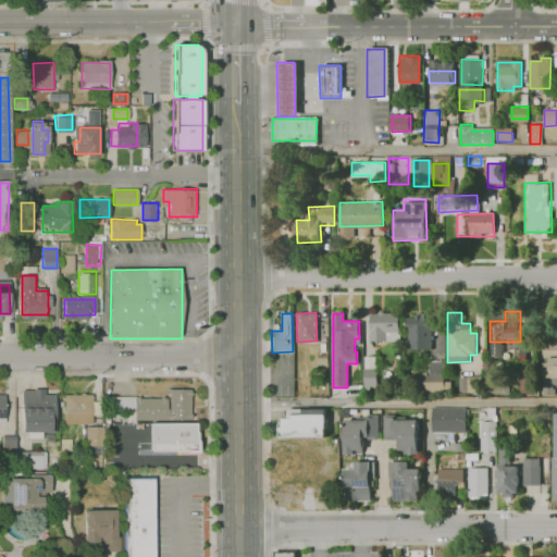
[(399,313),(370,313),(370,341),(398,341),(399,313)]
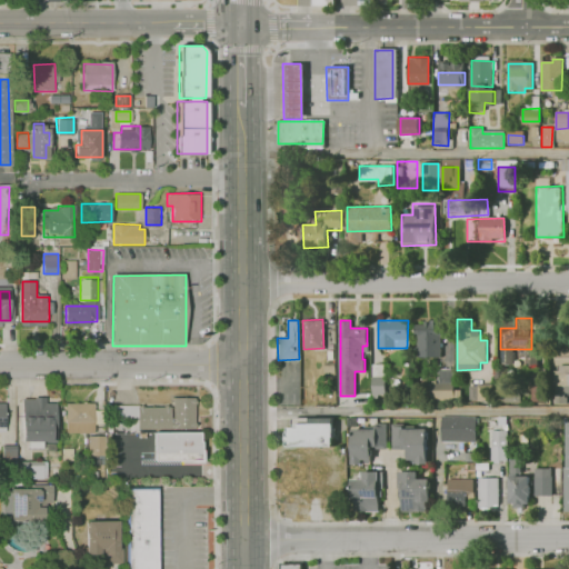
[(416,330),(423,330),(423,320),(440,320),(441,357),(416,357),(416,330)]
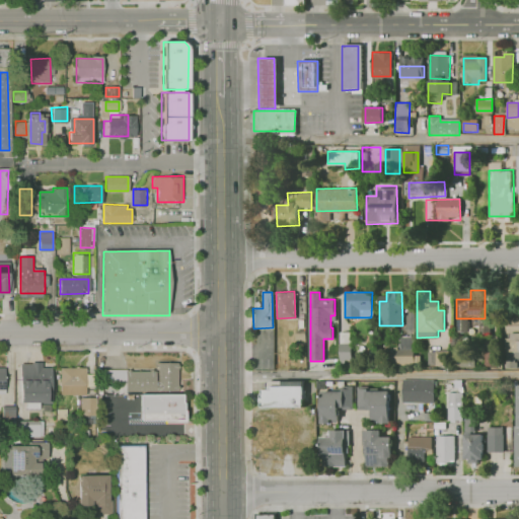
[(518,327),(507,327),(506,370),(517,370),(517,364),(518,364),(518,327)]
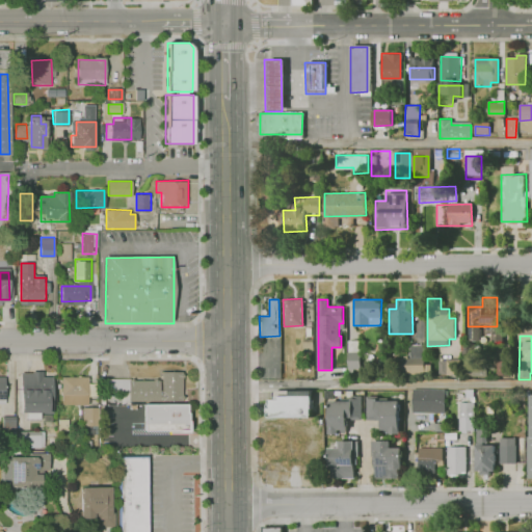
[(348,341),(348,369),(360,369),(360,341),(348,341)]
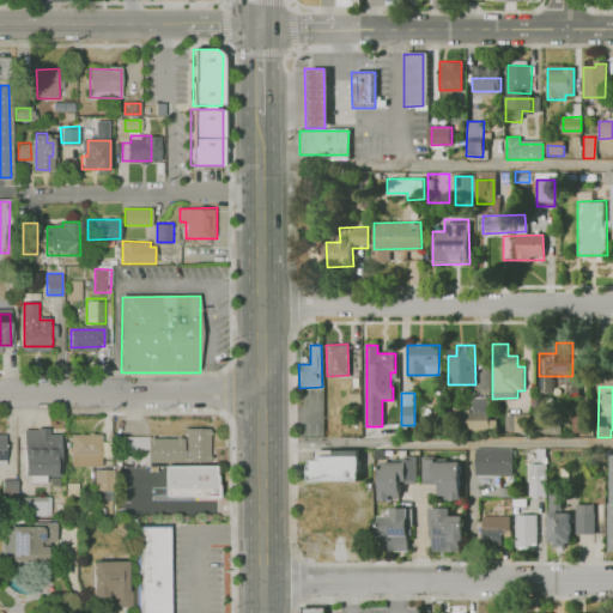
[(471,396),(489,396),(489,418),(496,418),(496,434),(460,434),(460,416),(472,416),(471,396)]
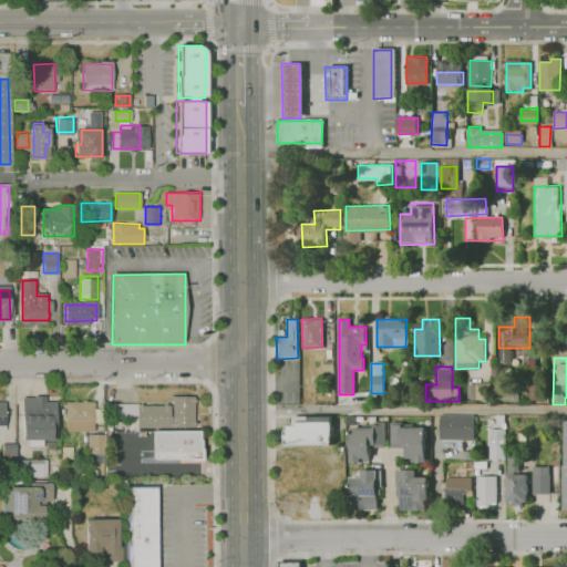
[(470,383),(492,383),(492,399),(470,399),(470,383)]
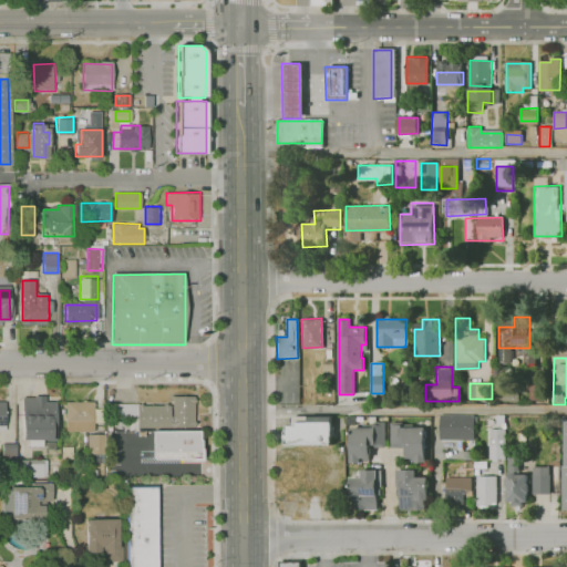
[(529,383),(529,401),(544,400),(544,383),(529,383)]
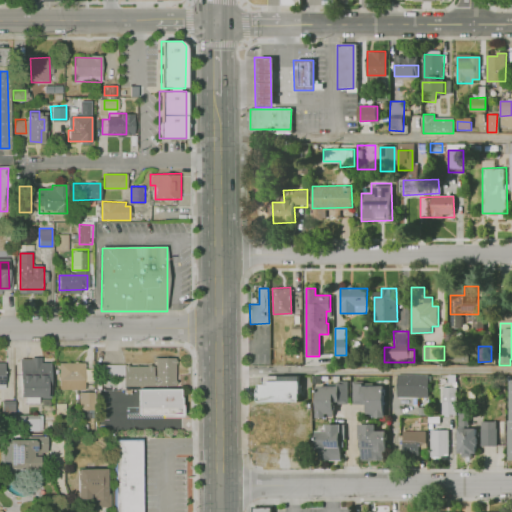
[(125,366),(154,365),(154,358),(174,357),(175,386),(126,386),(125,366)]
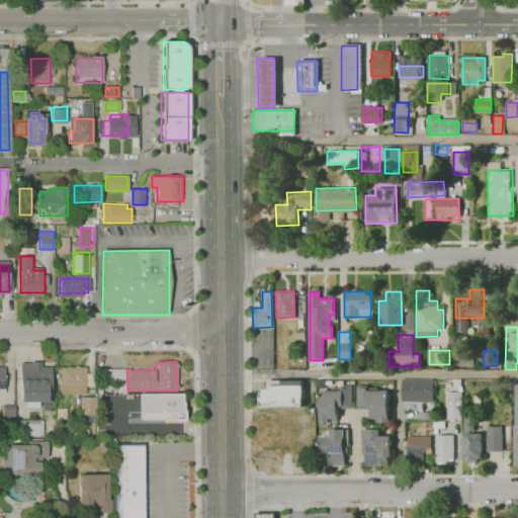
[(51,401),(21,401),(20,362),(42,362),(44,367),(53,367),(51,401)]
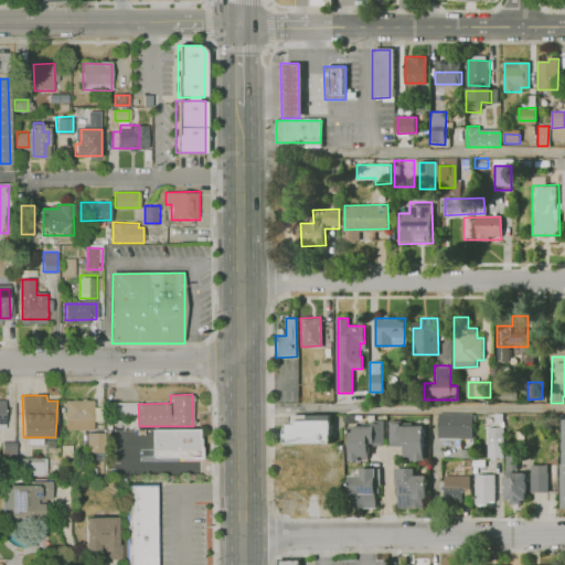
[(66,401),(95,401),(95,429),(65,428),(66,401)]
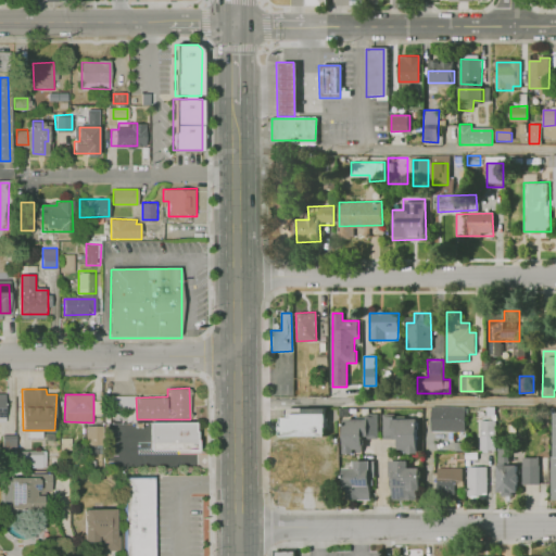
[(110,409),(109,396),(131,395),(131,409),(110,409)]
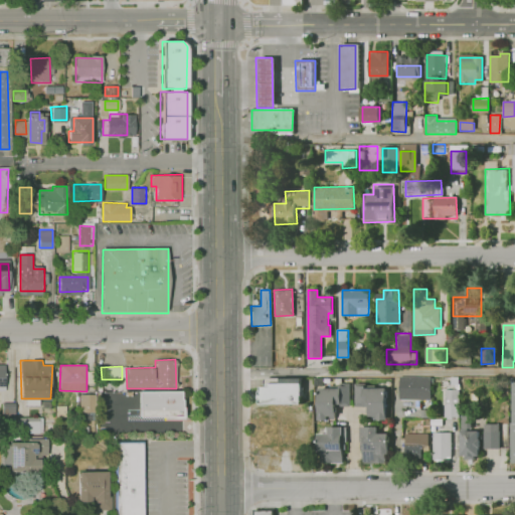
[(400,378),(432,377),(432,399),(400,399),(400,378)]
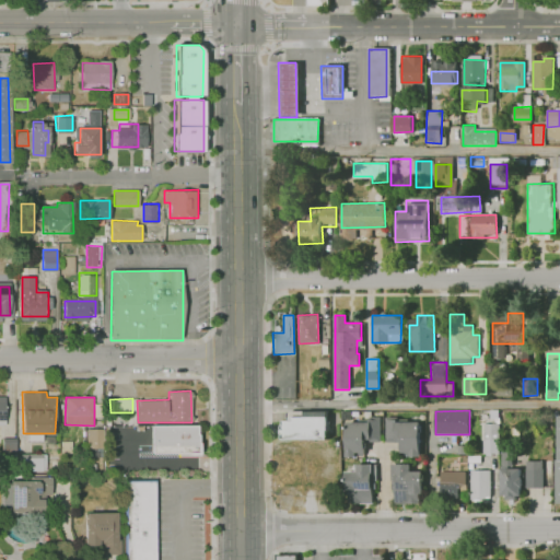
[(291,416),(329,416),(329,440),(282,440),(282,421),(291,421),(291,416)]
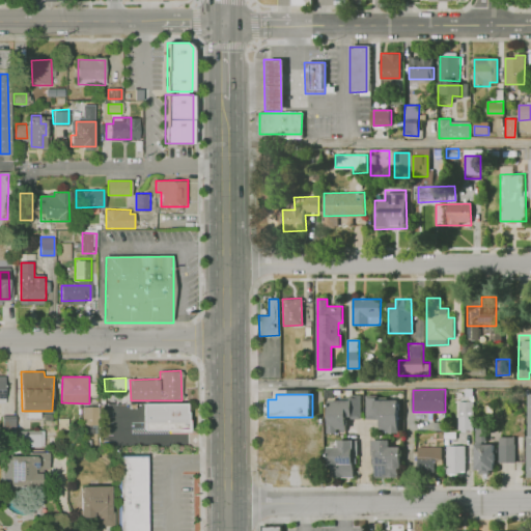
[(366,395),(379,395),(379,399),(400,399),(399,434),(381,432),(381,416),(366,415),(366,395)]
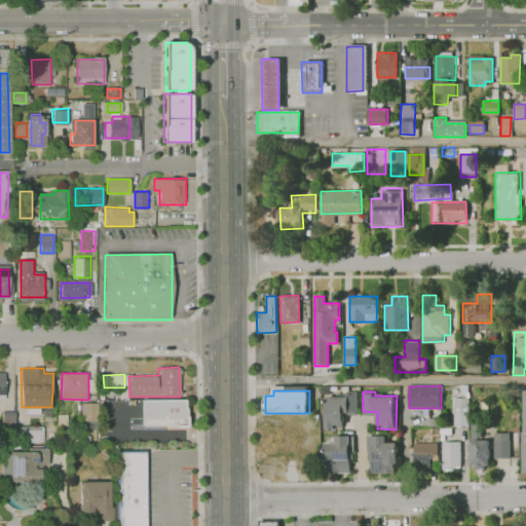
[(357,393),(357,413),(344,413),(344,429),(325,429),(325,398),(346,397),(346,393),(357,393)]
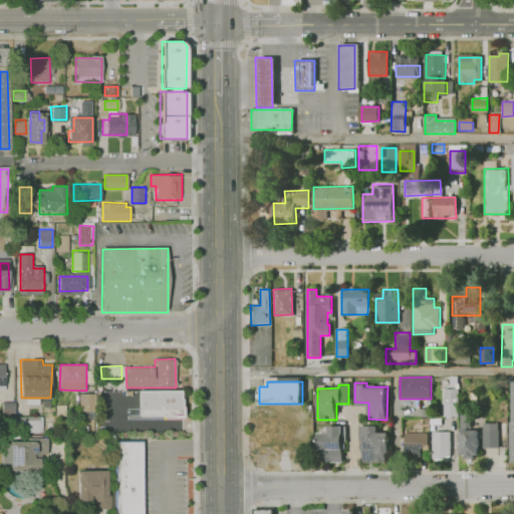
[(443,390),(443,417),(457,417),(457,390),(443,390)]
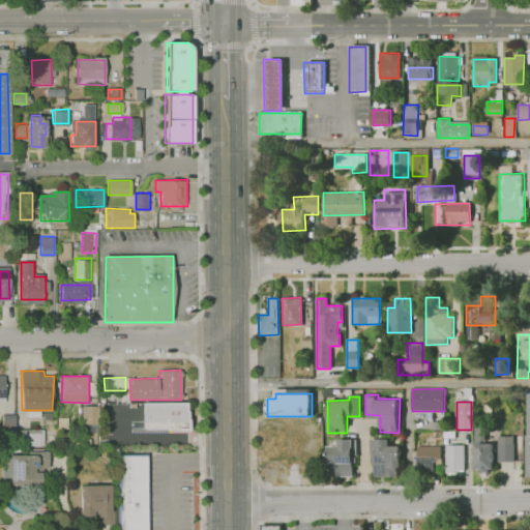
[(144,429),(144,404),(187,404),(187,429),(144,429)]
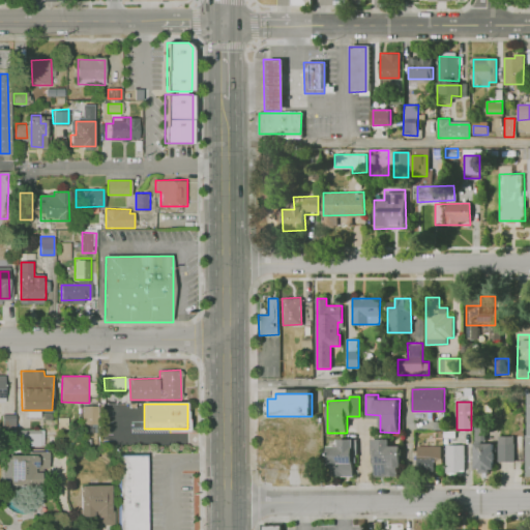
[(83,406),(96,406),(96,423),(83,423),(83,406)]
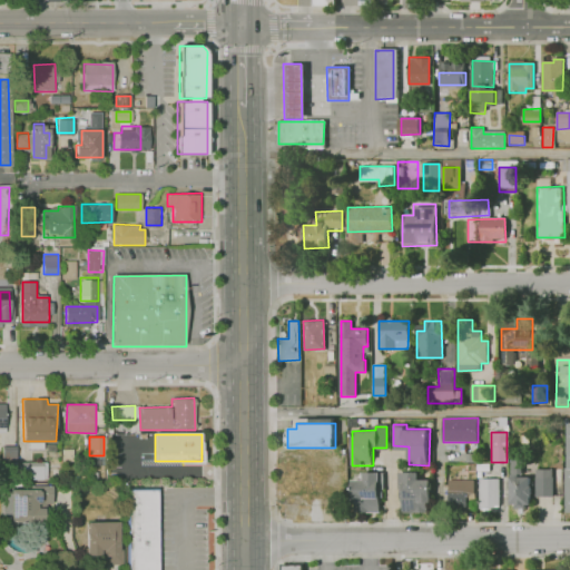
[(27,452),(42,451),(42,442),(26,443),(27,452)]
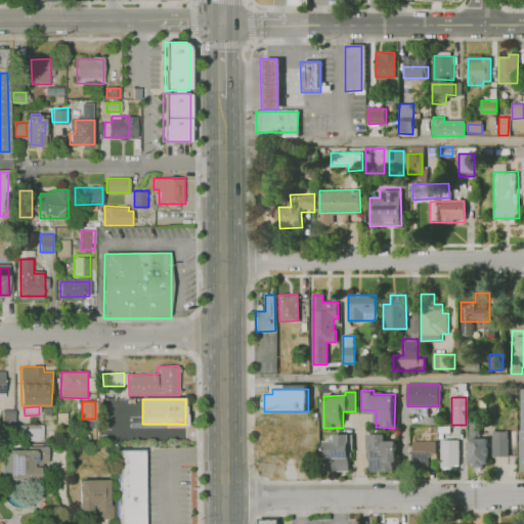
[(14,425),(14,409),(2,409),(1,425),(14,425)]
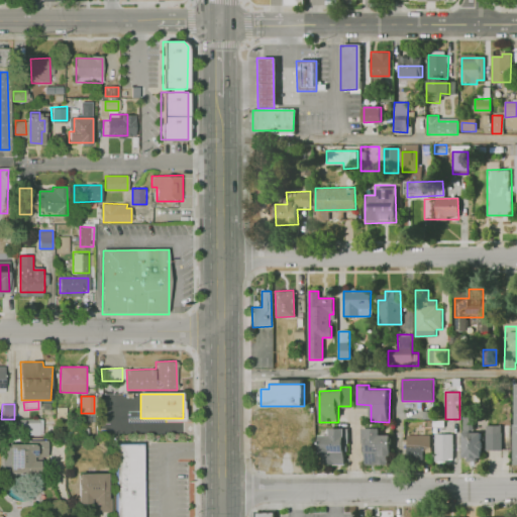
[(423,411),(432,411),(431,420),(423,420),(423,411)]
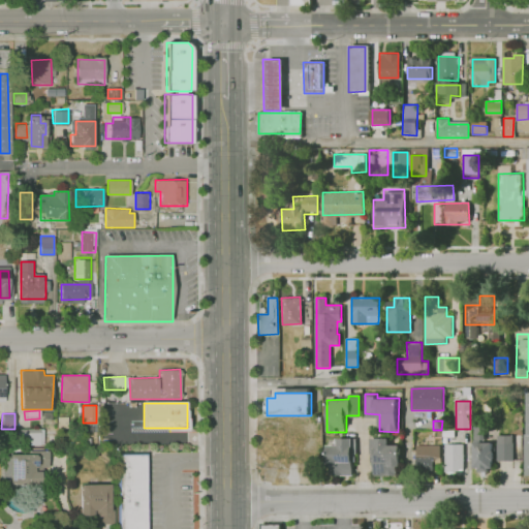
[(474,428),(474,470),(490,470),(491,428),(474,428)]
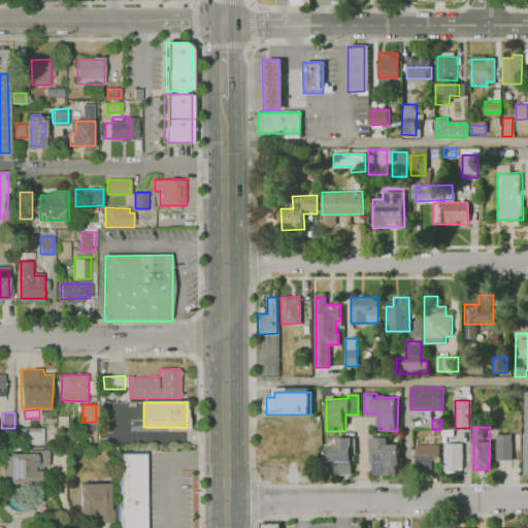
[(19,428),(41,428),(41,442),(19,442),(19,428)]
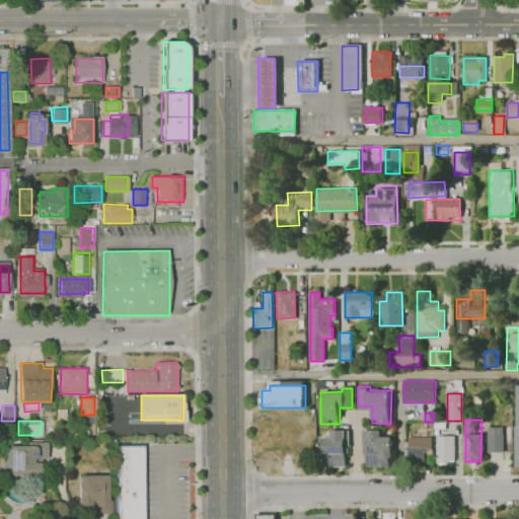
[(487,428),(487,454),(503,454),(503,428),(487,428)]
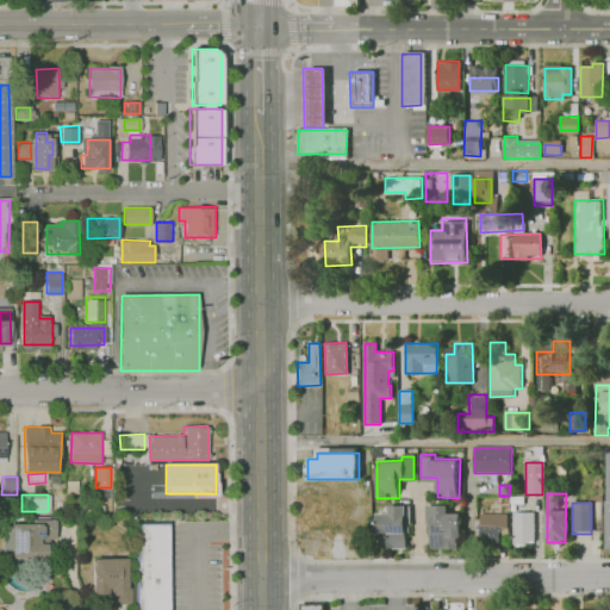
[(408,506),(408,549),(377,548),(377,515),(387,515),(387,506),(408,506)]
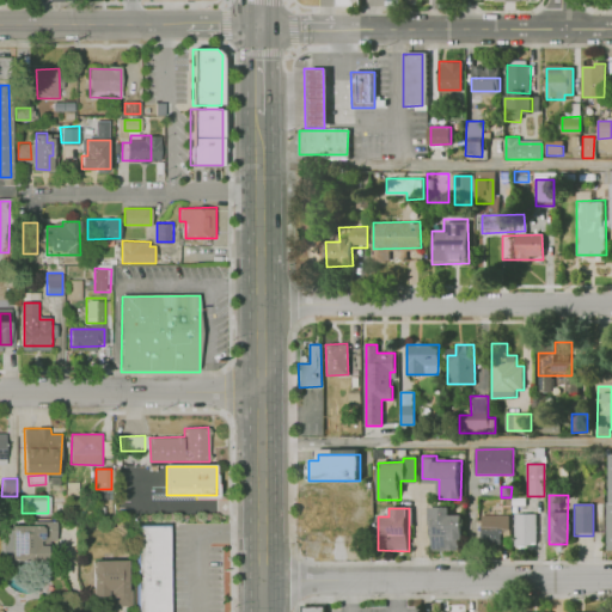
[(433,508),(434,552),(463,552),(463,515),(450,515),(450,508),(433,508)]
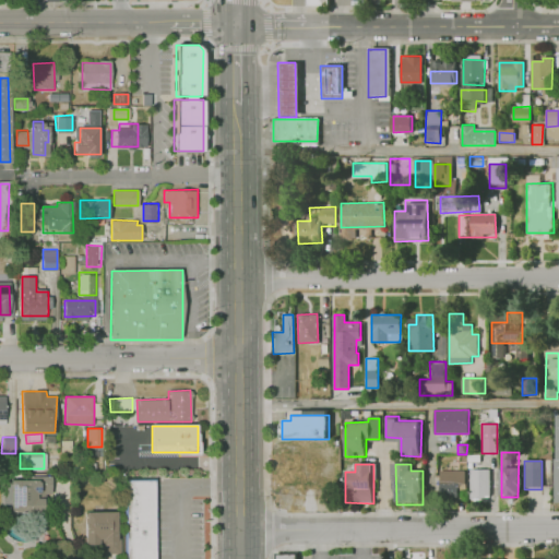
[(468,470),(470,501),(489,501),(489,470),(468,470)]
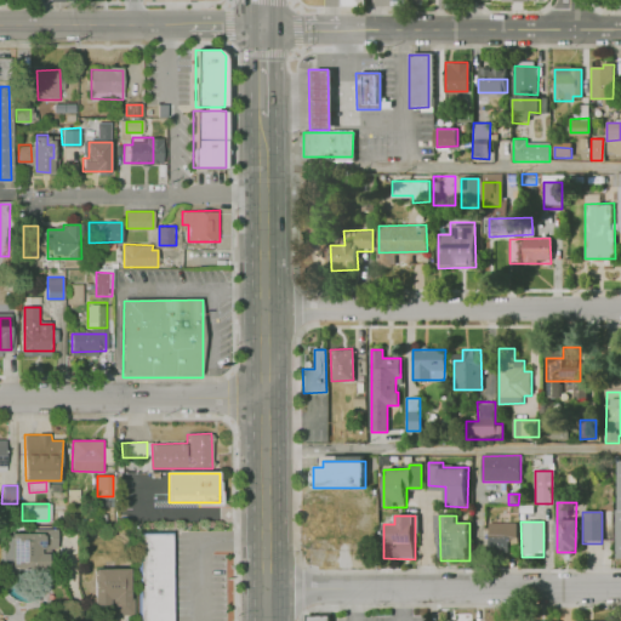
[(489,523),(516,523),(516,536),(490,537),(489,523)]
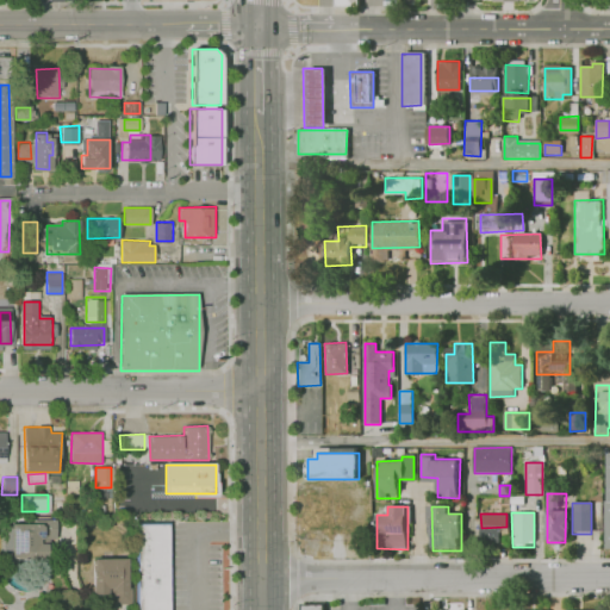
[(53,522),(13,524),(14,556),(54,554),(53,522)]
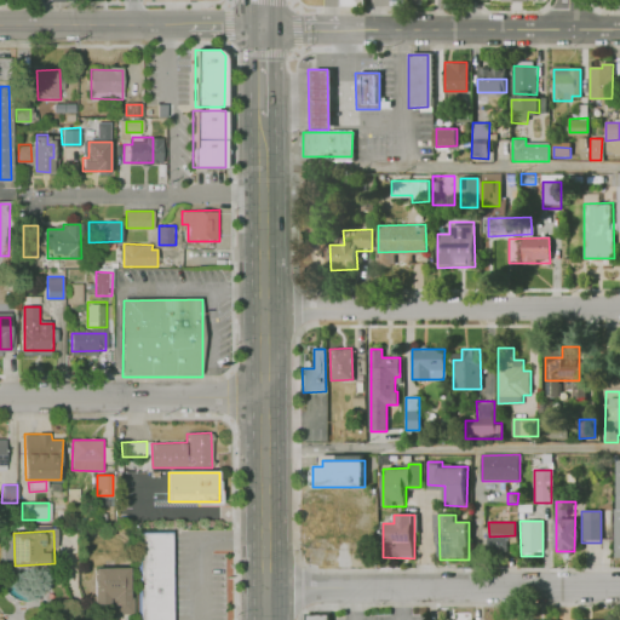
[(139,619),(141,532),(174,532),(174,619),(139,619)]
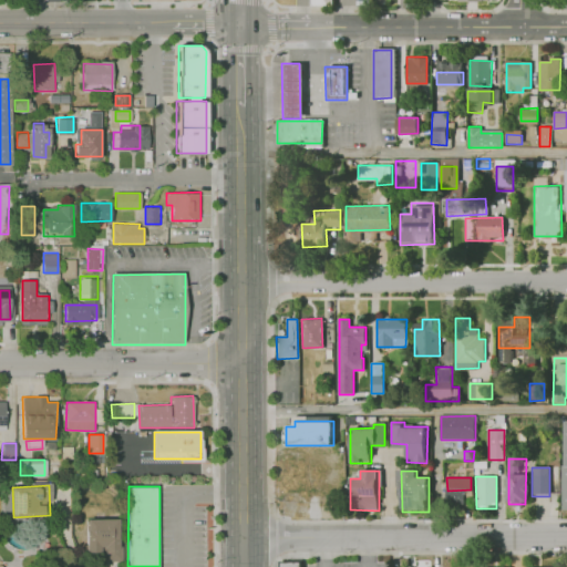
[(86,519),(120,519),(121,560),(105,562),(105,555),(96,555),(96,540),(88,540),(86,519)]
